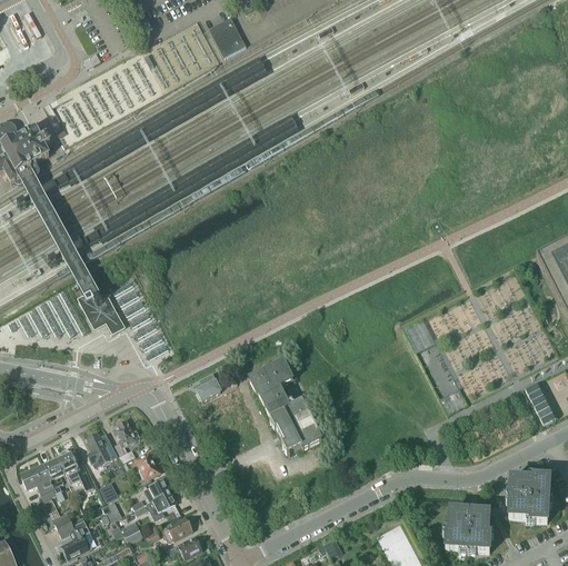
[(225,59),(247,47),(231,19),(209,31),(225,59)]
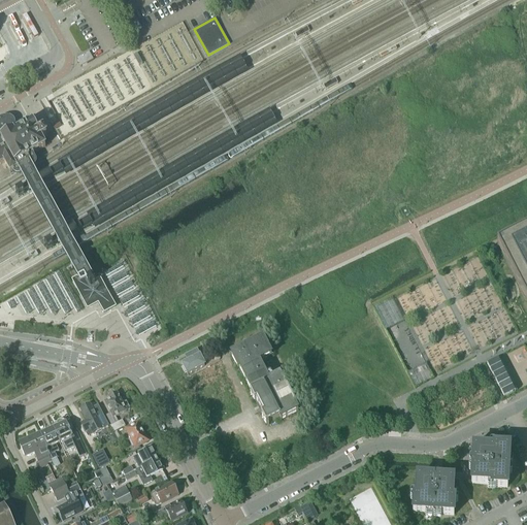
[(61,137),(150,89),(151,83),(141,66),(144,64),(138,52),(135,54),(131,47),(90,70),(53,91),(56,97),(48,101),(58,118),(59,120),(53,124),(61,137)]
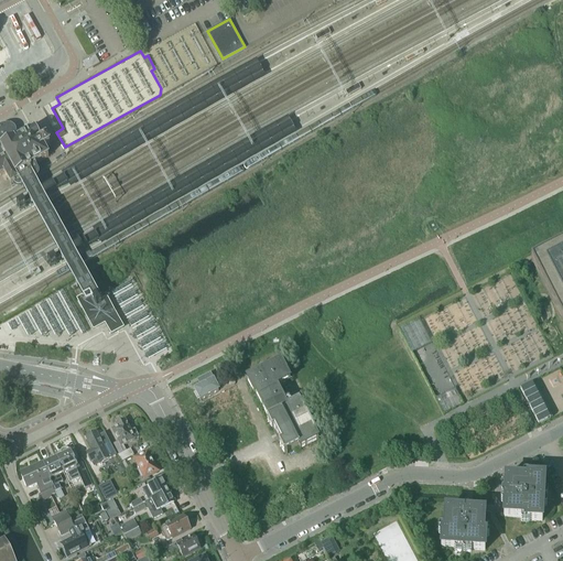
[(96,53),(83,61),(87,68),(100,62),(96,53)]
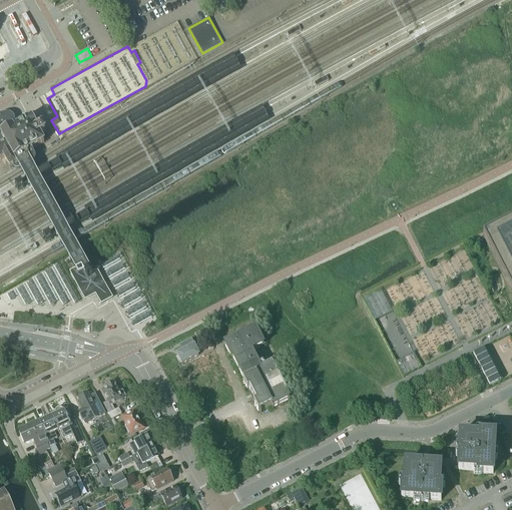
[(0,158),(5,156),(10,166),(16,162),(18,161),(20,160),(22,159),(25,158),(27,157),(29,155),(27,150),(45,141),(40,132),(46,129),(41,120),(36,123),(33,116),(14,126),(9,117),(7,113),(6,113),(6,114),(4,115),(2,117),(1,117),(0,118),(0,117),(0,158)]
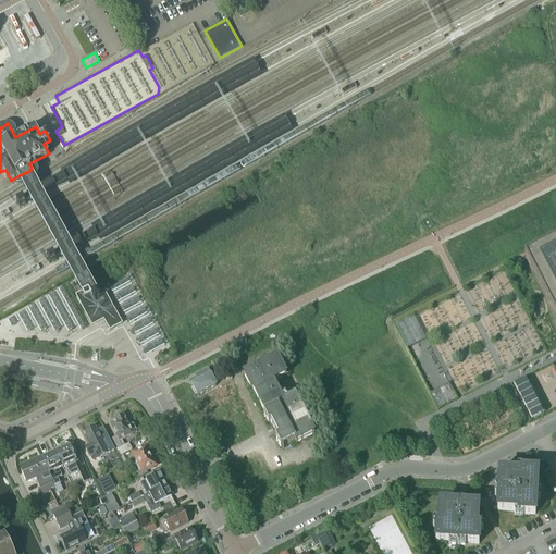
[(20,175),(17,176),(28,196),(31,201),(59,251),(61,257),(69,270),(81,293),(89,288),(93,294),(98,291),(82,261),(32,169),(29,171),(27,172),(24,173),(22,174),(20,175)]
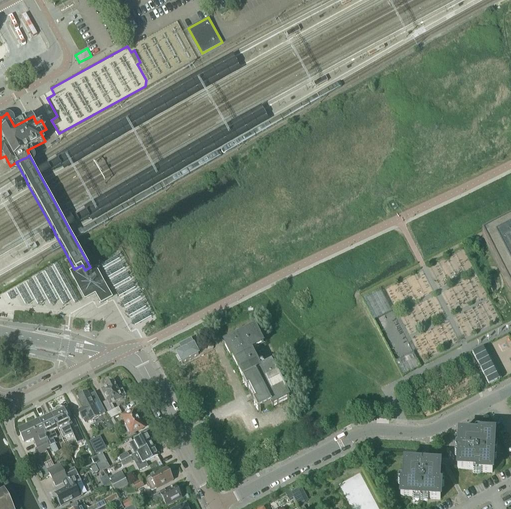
[(18,185),(20,189),(28,185),(26,180),(18,185)]
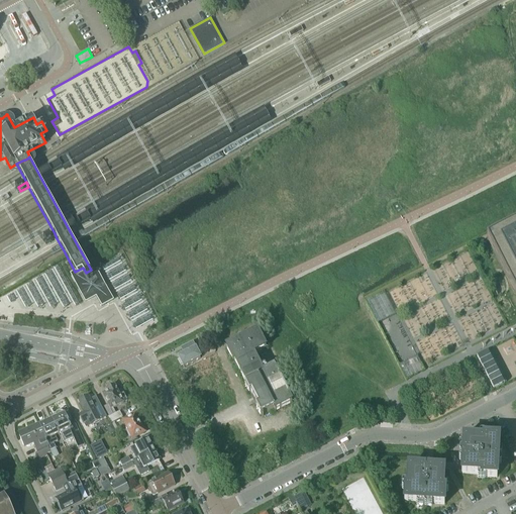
[(515,221),(494,233),(487,236),(515,292),(515,221)]
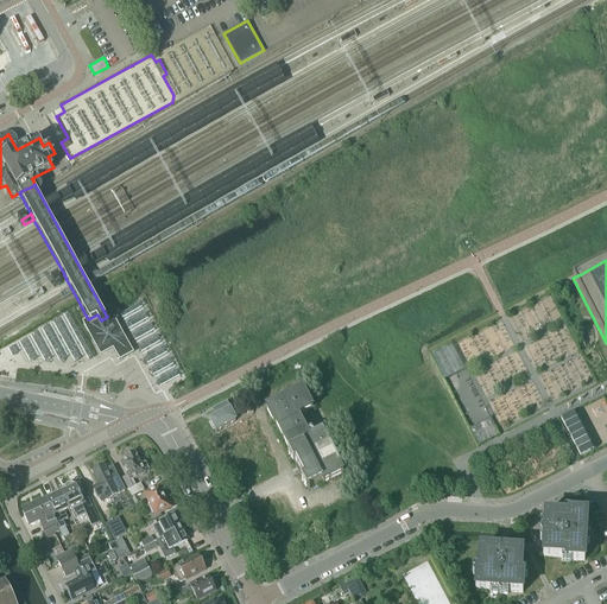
[(55,280),(57,285),(67,280),(64,274),(55,280)]
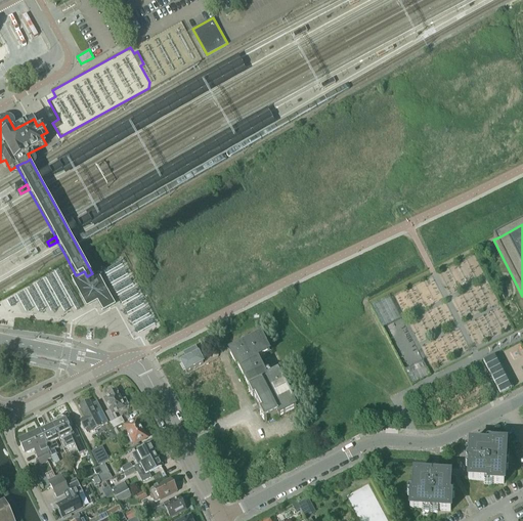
[(76,275),(73,277),(79,289),(79,290),(87,303),(97,298),(103,308),(115,302),(101,276),(95,279),(94,279),(90,283),(87,276),(84,271),(77,275),(76,275)]
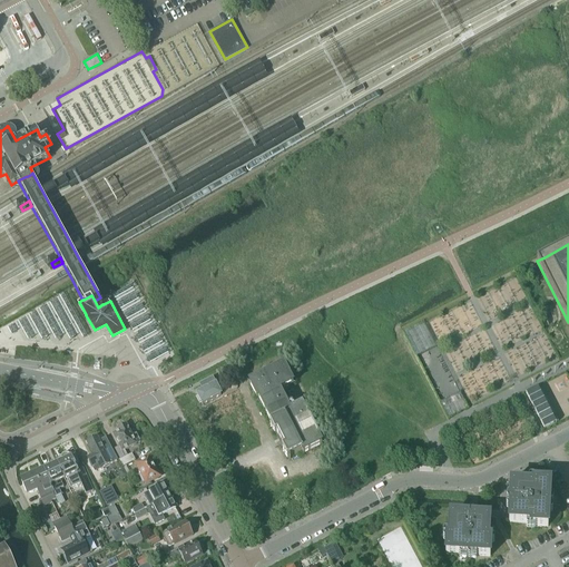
[(284,363),(252,380),(273,421),(272,421),(273,427),(276,431),(278,431),(281,436),(282,436),(283,434),(285,440),(284,440),(283,441),(285,446),(284,446),(284,447),(285,451),(288,456),(303,449),(304,451),(323,441),(307,411),(303,402),(291,409),(281,389),(294,382),(284,363)]
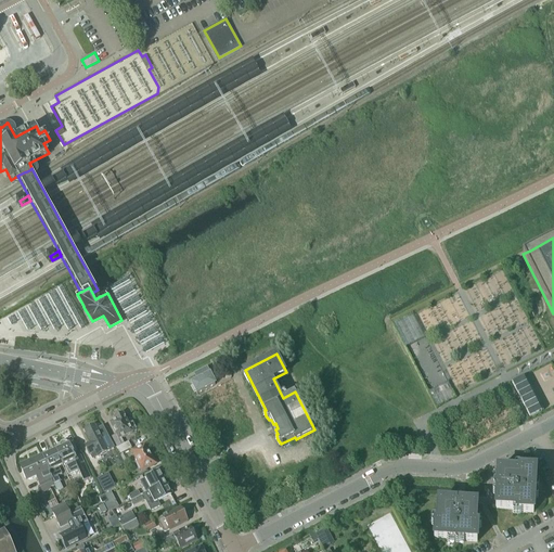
[(197,393),(216,383),(207,367),(195,372),(198,379),(192,382),(193,384),(192,384),(195,390),(196,389),(197,393)]
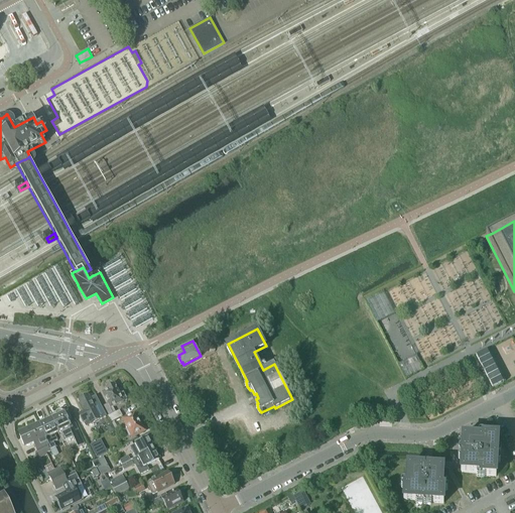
[(487,349),(477,355),(493,387),(504,381),(487,349)]
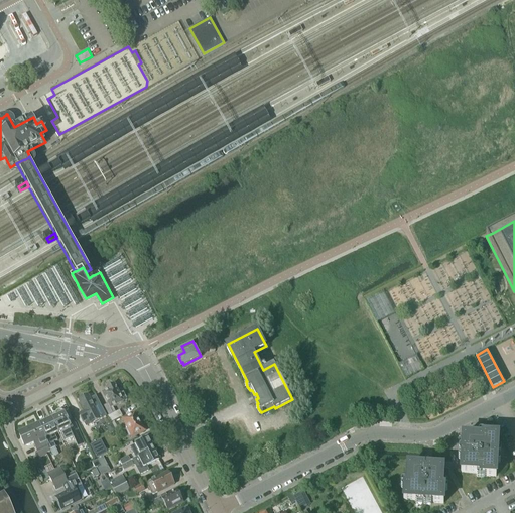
[(418,351),(399,361),(408,378),(427,368),(418,351)]
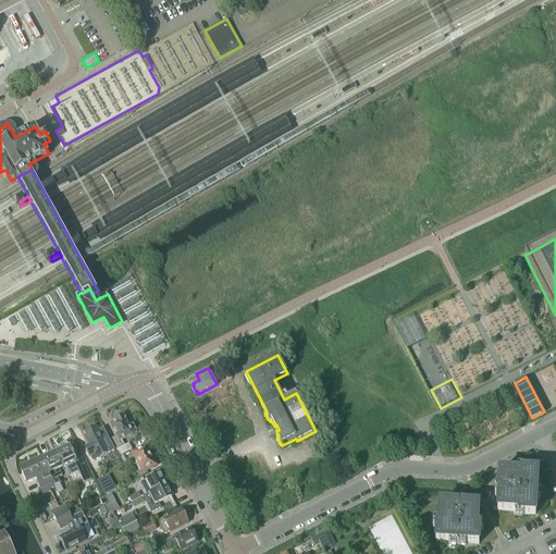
[(118,447),(125,443),(123,438),(134,432),(134,431),(138,429),(134,421),(130,423),(124,413),(122,414),(121,414),(118,416),(115,418),(116,420),(111,422),(118,434),(111,436),(118,447)]
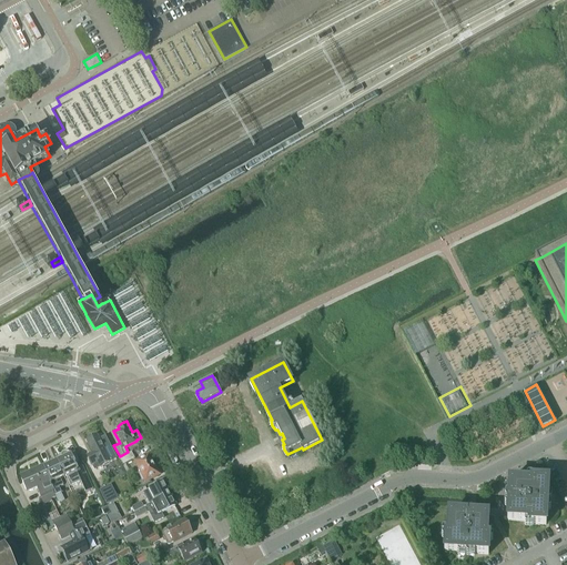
[(118,457),(107,435),(100,439),(98,435),(88,440),(94,452),(88,455),(93,464),(98,462),(100,466),(118,457)]
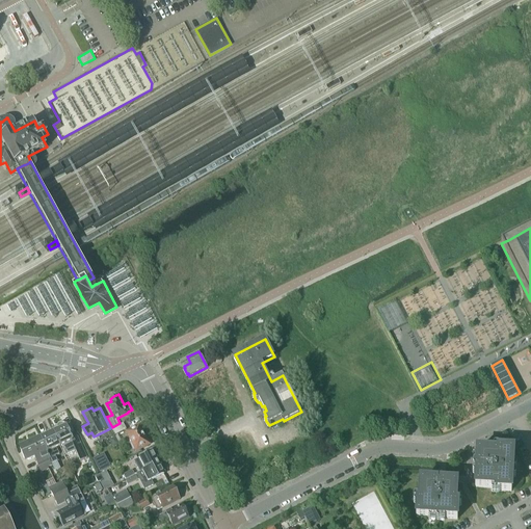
[(56,426),(53,428),(54,429),(53,429),(61,445),(62,445),(67,454),(76,449),(79,454),(81,459),(88,456),(78,434),(73,437),(67,424),(64,422),(61,422),(59,422),(57,425),(56,425),(56,426)]
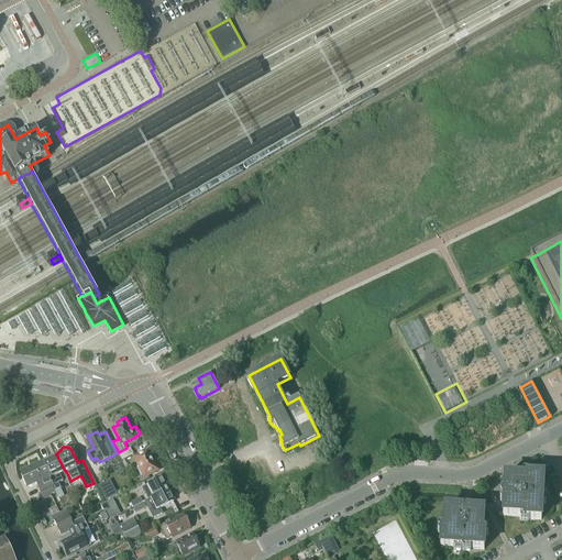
[(130,467),(124,457),(134,452),(131,447),(127,449),(127,448),(119,452),(121,458),(127,468),(130,467)]
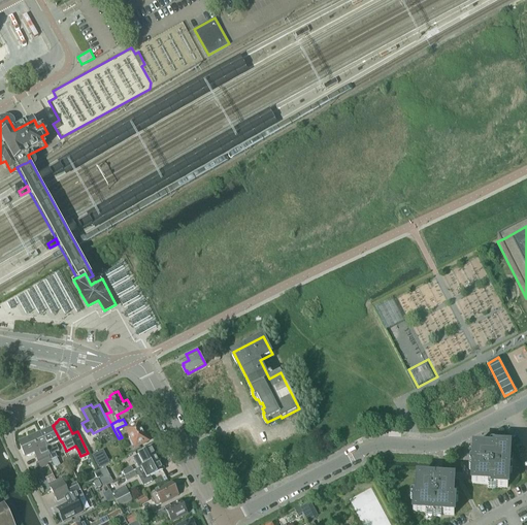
[(138,421),(125,428),(130,437),(129,438),(133,446),(134,445),(135,447),(149,439),(145,433),(145,432),(145,431),(145,430),(145,429),(144,429),(144,428),(143,428),(143,427),(142,427),(141,427),(138,421)]
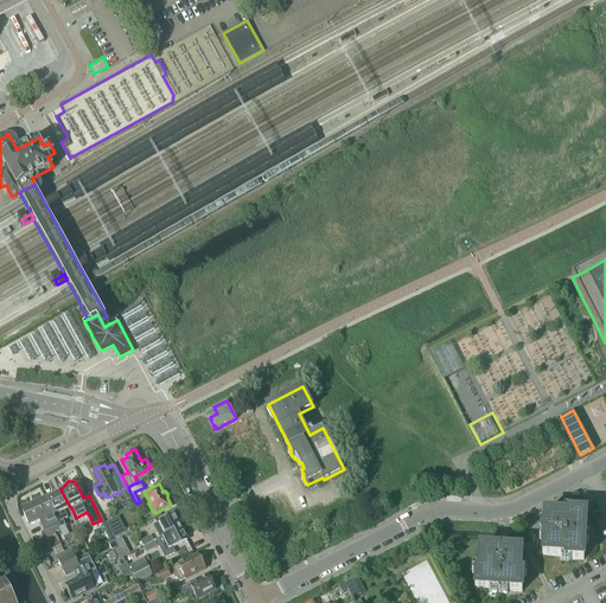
[(65,510),(70,507),(61,489),(46,496),(48,499),(58,521),(57,521),(59,527),(68,523),(65,518),(69,515),(65,510)]
